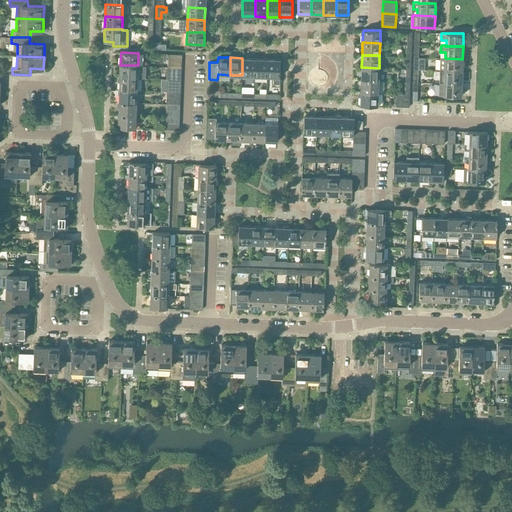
[(462,71),(462,59),(445,58),(440,57),(440,64),(440,70),(445,70),(445,71),(462,71)]
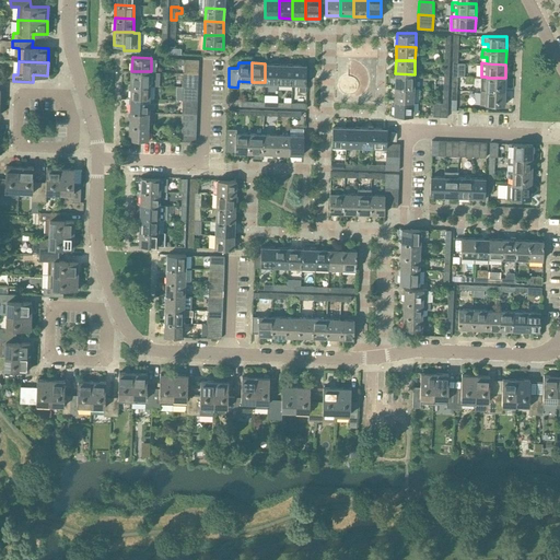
[(265,82),(278,83),(279,63),(265,63),(265,82)]
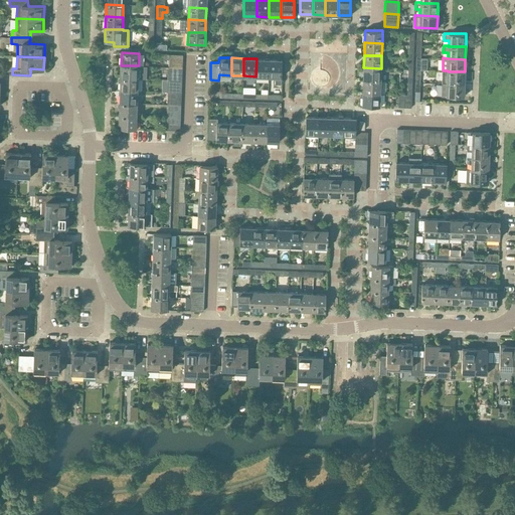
[(255,76),(269,76),(269,59),(256,58),(255,76)]
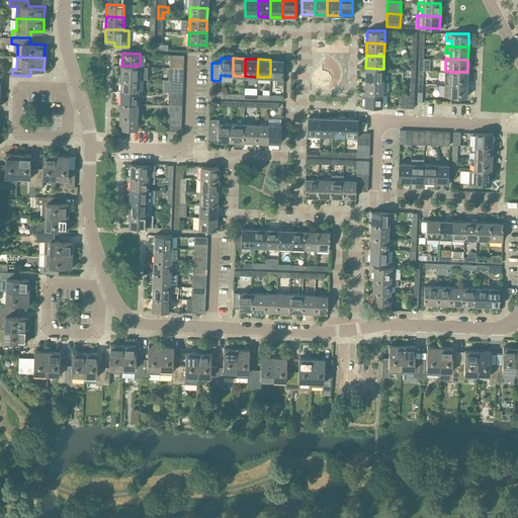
[(282,84),(283,61),(283,60),(270,60),(270,77),(276,77),(276,84),(282,84)]
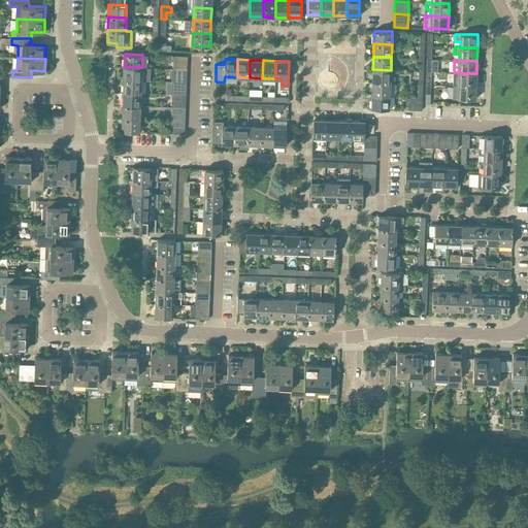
[(124,67),(124,79),(141,80),(142,67),(124,67)]
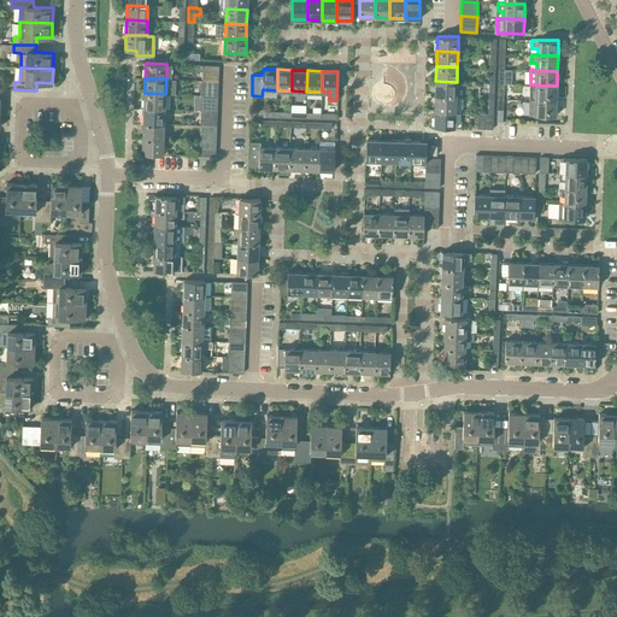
[(201,95),(218,97),(218,81),(203,81),(201,95)]
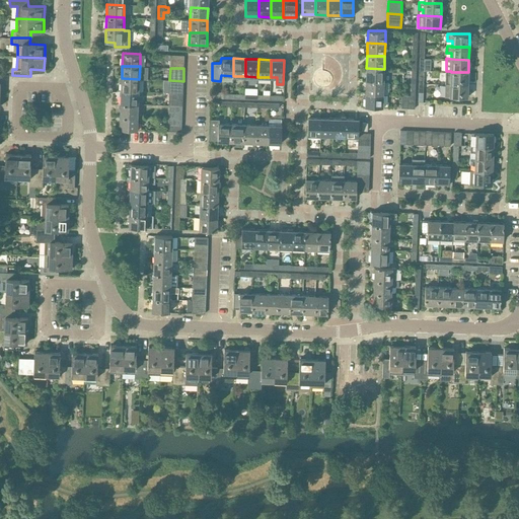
[(366,68),(366,80),(383,81),(384,69),(366,68)]
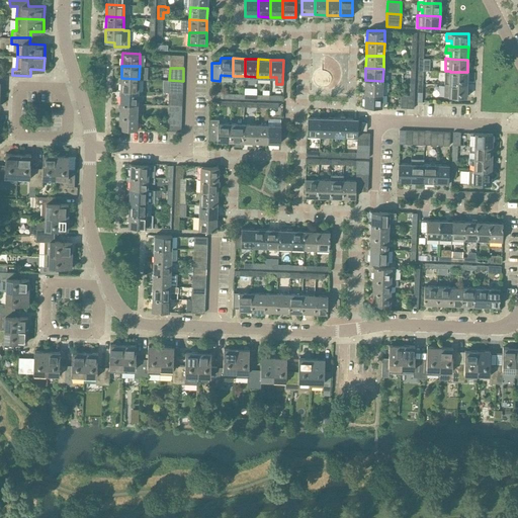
[(466,84),(467,72),(450,72),(450,71),(445,71),(444,78),(449,78),(449,83),(449,84),(466,84)]
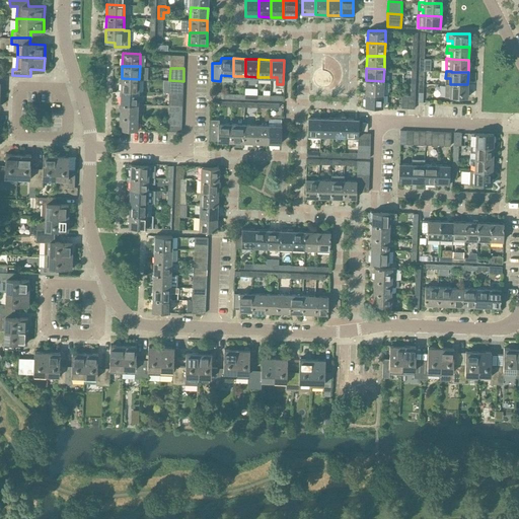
[(122,78),(121,91),(139,91),(139,79),(122,78)]
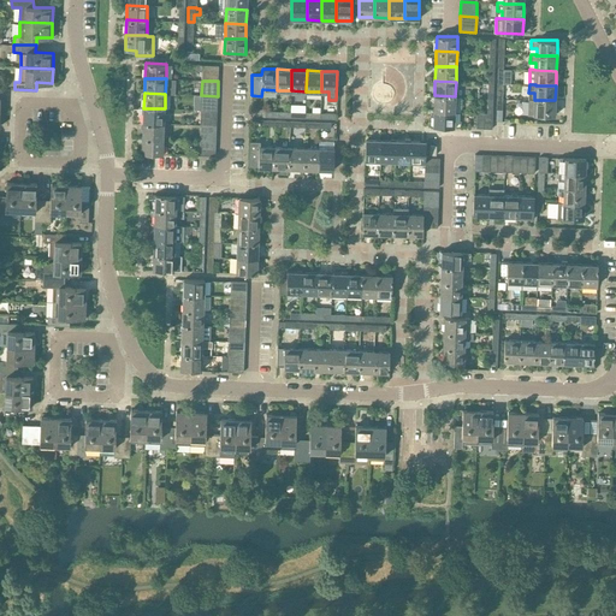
[(434,95),(434,111),(455,111),(455,96),(434,95)]
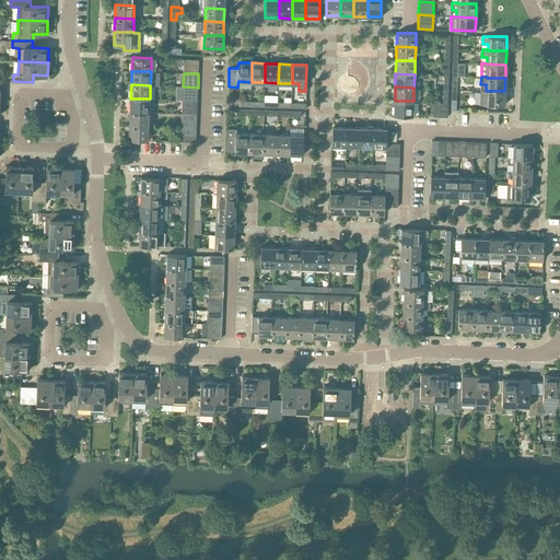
[(486,90),(480,90),(480,97),(486,97),(485,104),(504,105),(504,91),(486,91),(486,90)]
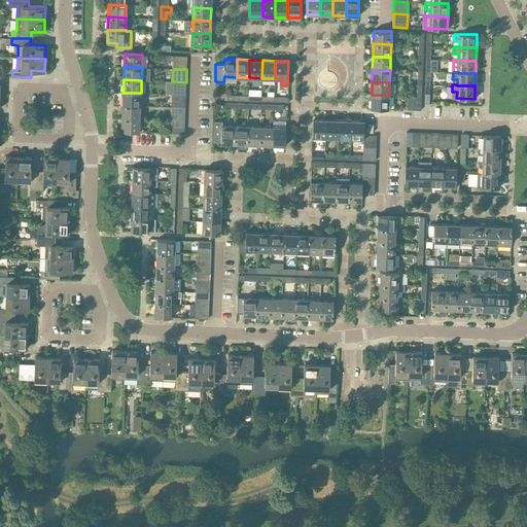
[(123,93),(123,105),(140,106),(141,93),(123,93)]
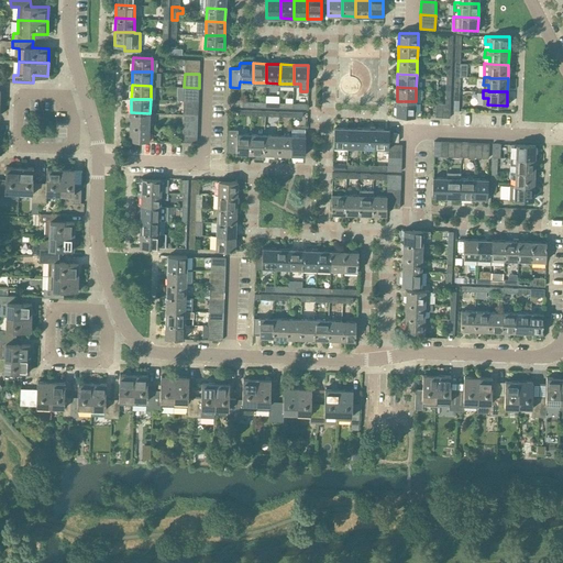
[(415,116),(416,101),(397,101),(395,101),(395,106),(396,106),(396,116),(415,116)]
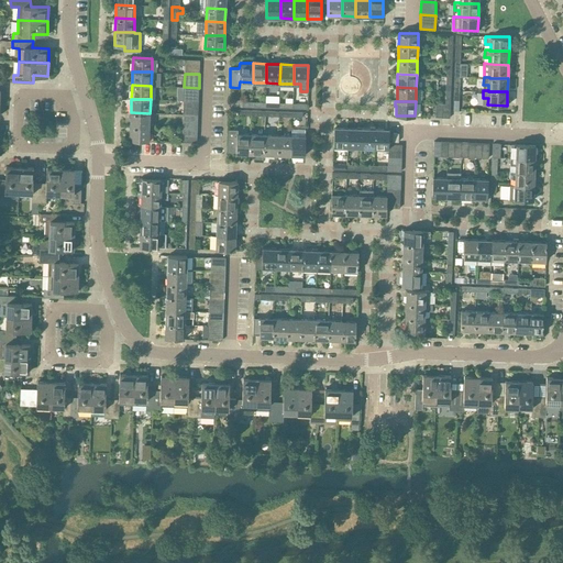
[(450,117),(450,103),(442,102),(442,103),(435,103),(435,117),(450,117)]
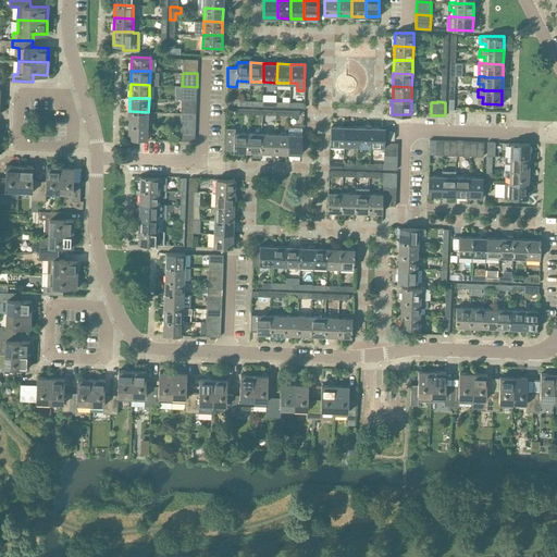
[(130,111),(128,124),(148,125),(148,112),(130,111)]
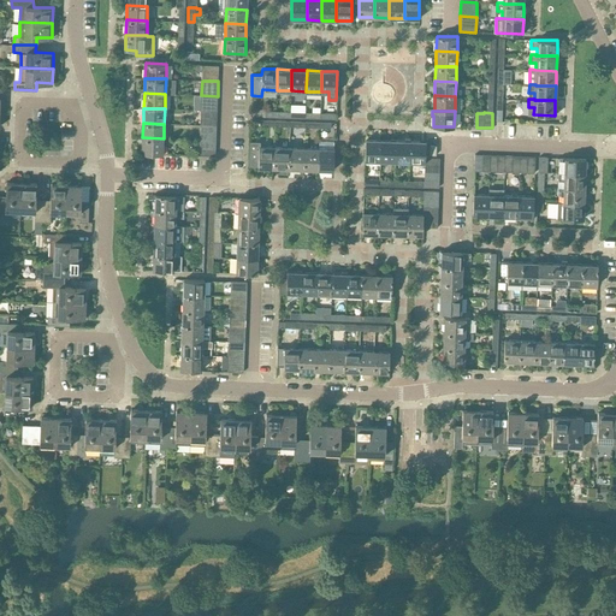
[(163,153),(164,138),(142,137),(142,153),(163,153)]
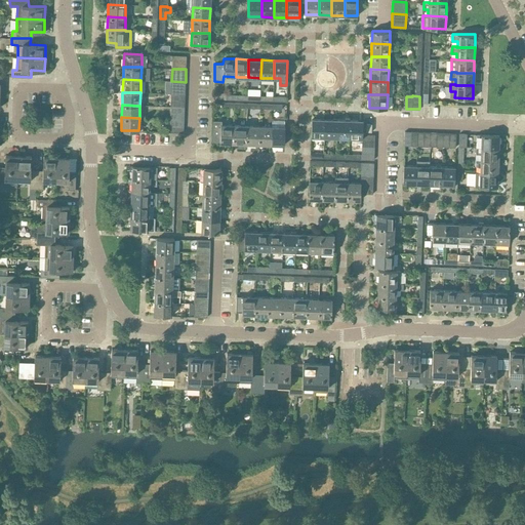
[(324,136),(324,119),(312,119),(311,136),(324,136)]
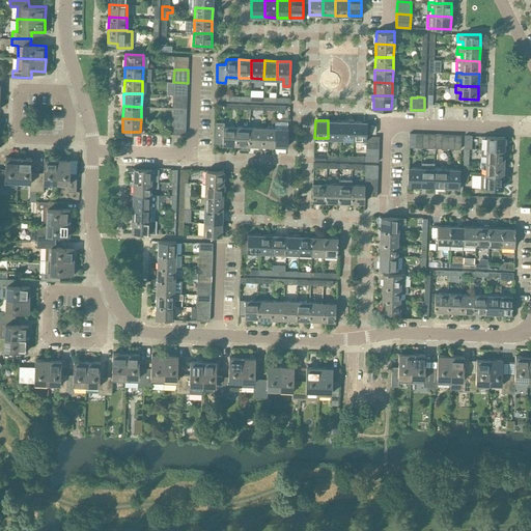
[(328,138),(340,139),(341,120),(328,120),(328,138)]
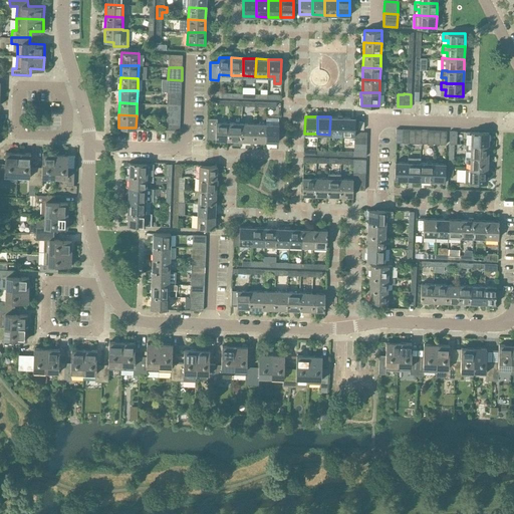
[(329,135),(342,135),(342,117),(330,116),(329,135)]
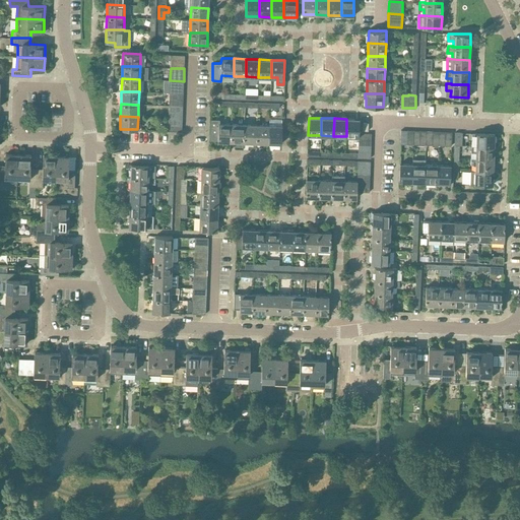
[(231,141),(232,124),(219,123),(219,120),(211,119),(210,140),(219,141),(219,142),(224,142),(224,141),(231,141)]
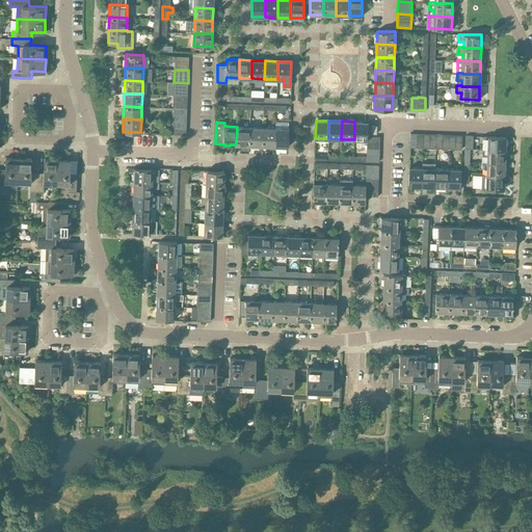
[(354,139),(367,140),(368,140),(368,136),(368,122),(354,122),(354,139)]
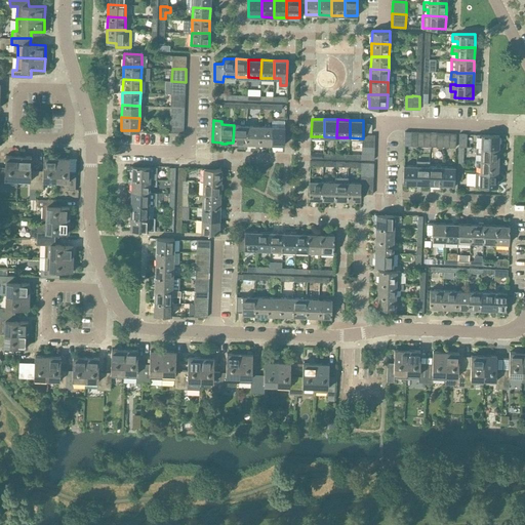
[(246,143),(246,125),(234,125),(233,143),(233,145),(238,145),(238,143),(246,143)]
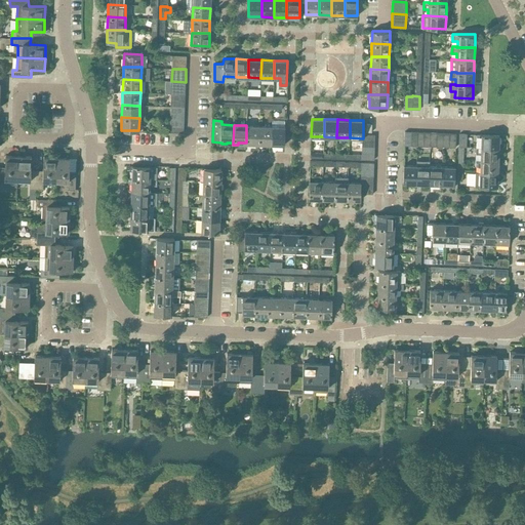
[(246,143),(258,144),(259,126),(246,125),(246,143)]
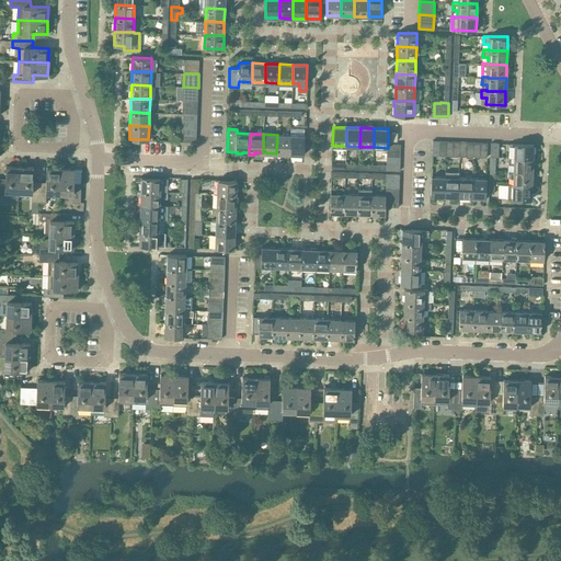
[(276,153),(290,153),(290,135),(277,135),(276,153)]
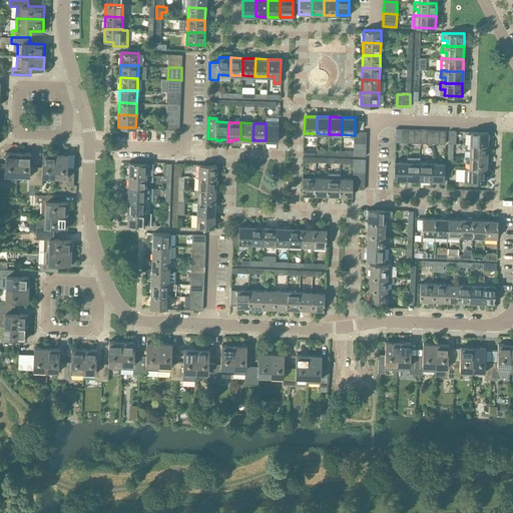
[(278,141),(279,123),(266,123),(266,140),(265,142),(270,142),(270,141),(278,141)]
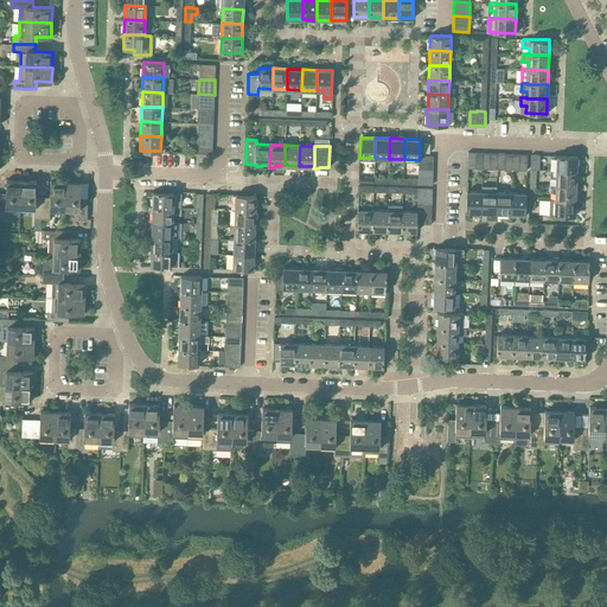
[(576,171),(577,155),(551,155),(550,163),(556,163),(556,170),(576,171)]
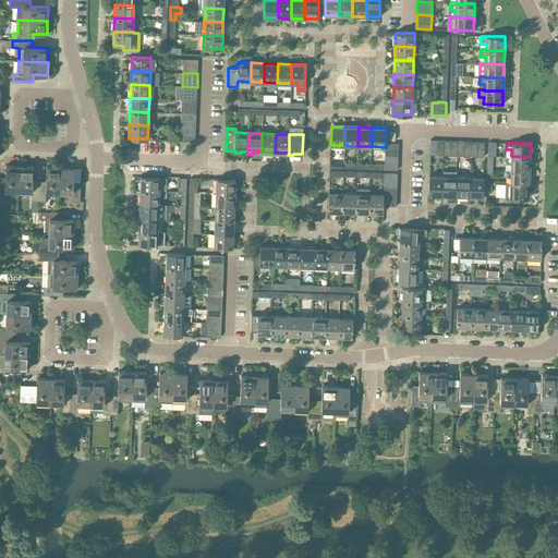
[(530,165),(530,157),(511,156),(506,156),(506,169),(511,169),(511,170),(530,170),(532,170),(532,165),(530,165)]
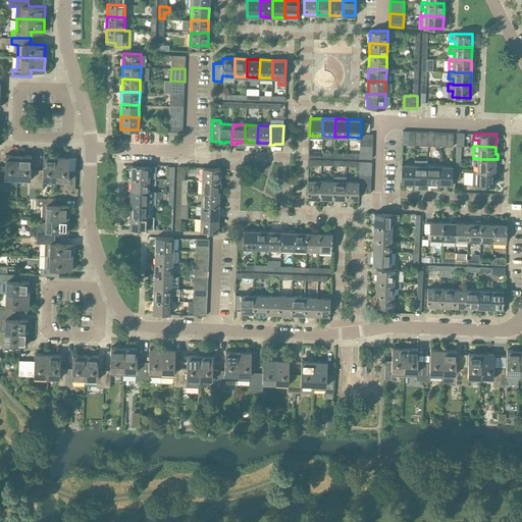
[(0,165),(0,183),(17,184),(17,177),(18,155),(5,155),(5,166),(0,165)]
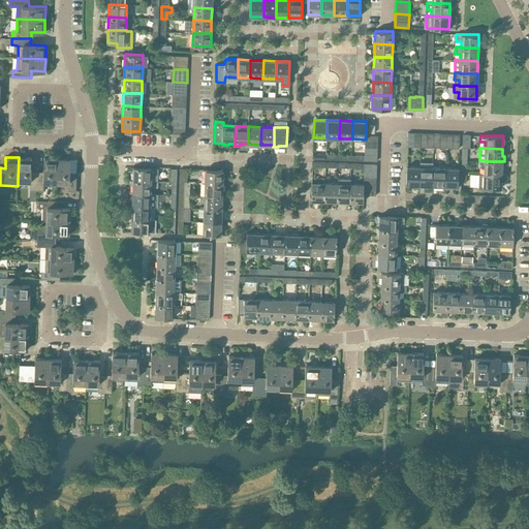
[(19,157),(18,180),(30,181),(30,189),(37,189),(37,170),(31,170),(32,157),(19,157)]
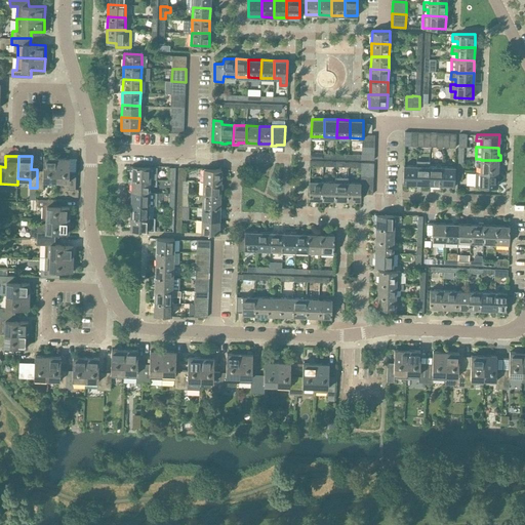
[(37,169),(37,188),(43,189),(43,179),(56,179),(56,157),(44,157),(43,170),(37,169)]
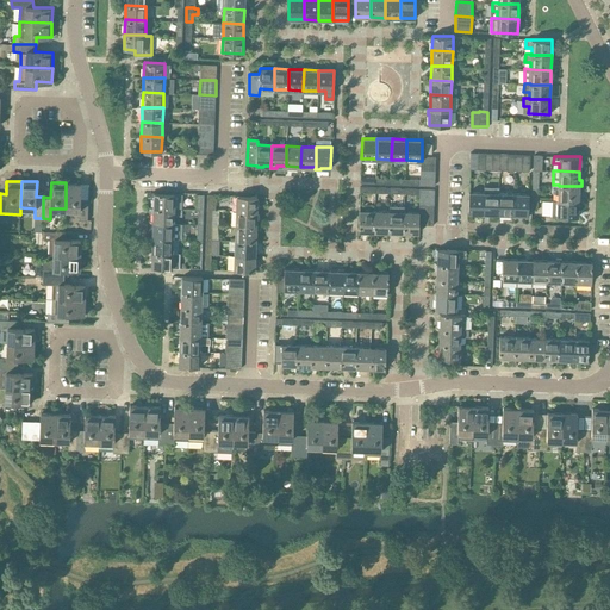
[(66,182),(66,209),(79,210),(79,219),(87,221),(88,199),(81,198),(81,184),(66,182)]
